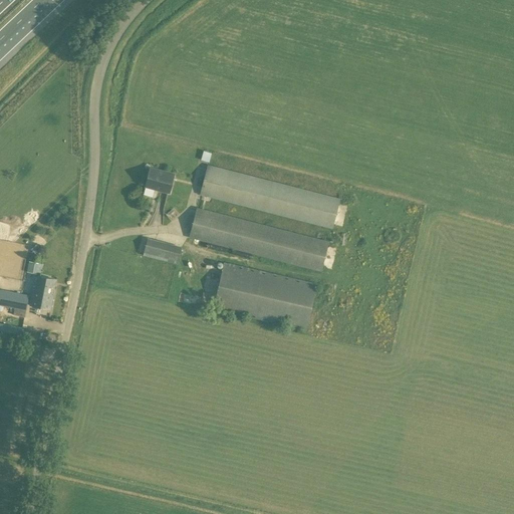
[(204,150),(201,160),(210,162),(213,153),(204,150)]
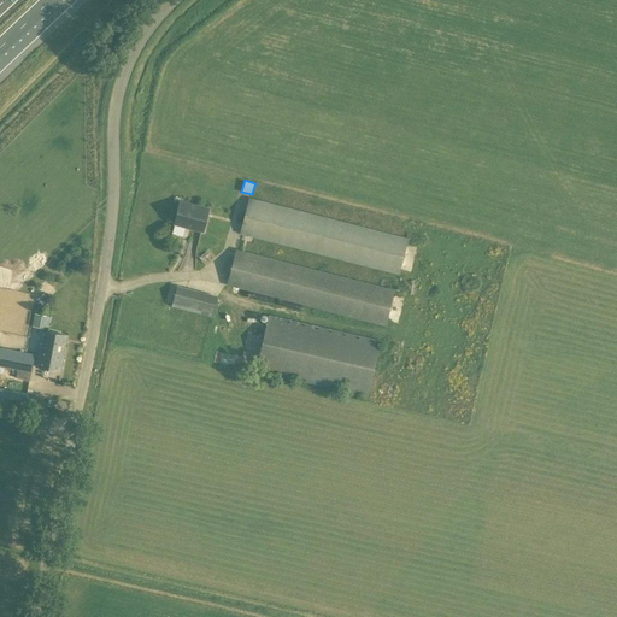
[(251,200),(247,216),(317,231),(316,238),(307,236),(306,241),(315,244),(312,253),(404,272),(411,234),(251,200)]
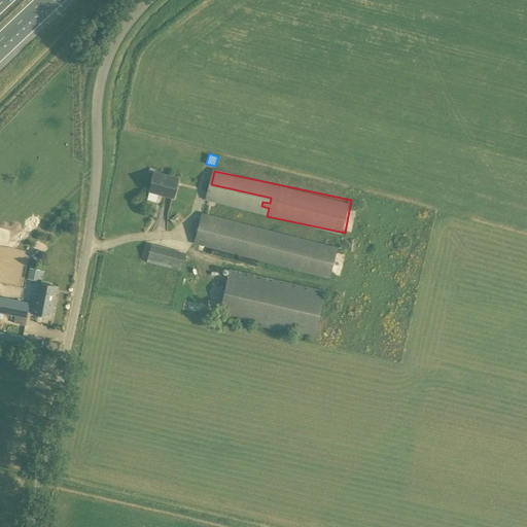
[(173,198),(178,179),(153,172),(148,190),(173,198)]
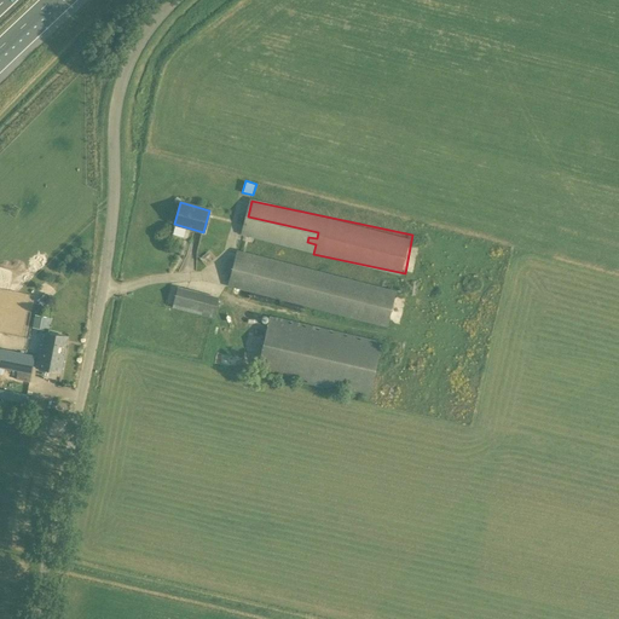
[(241,217),(229,260),(254,268),(266,224),(241,217)]
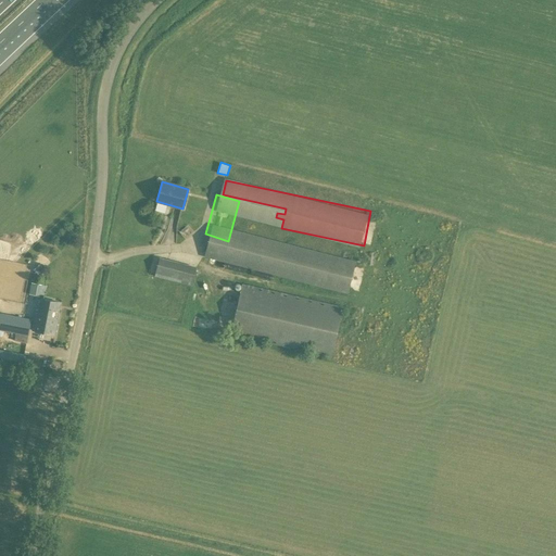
[(159,257),(154,276),(192,286),(197,267),(159,257)]
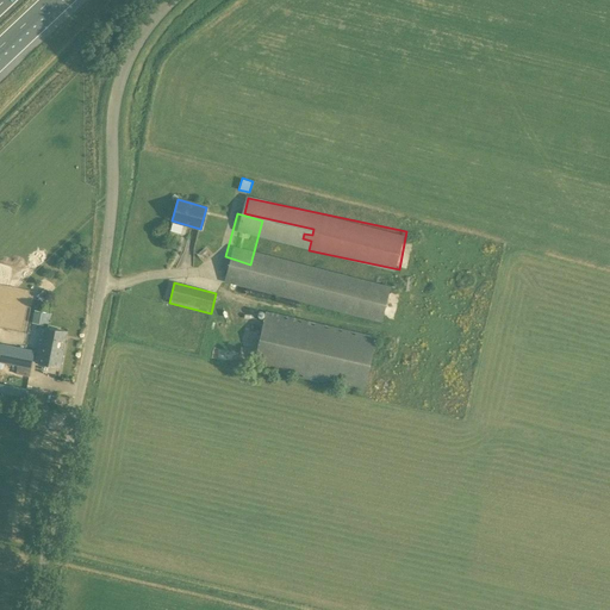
[(36,310),(33,322),(44,323),(47,311),(36,310)]
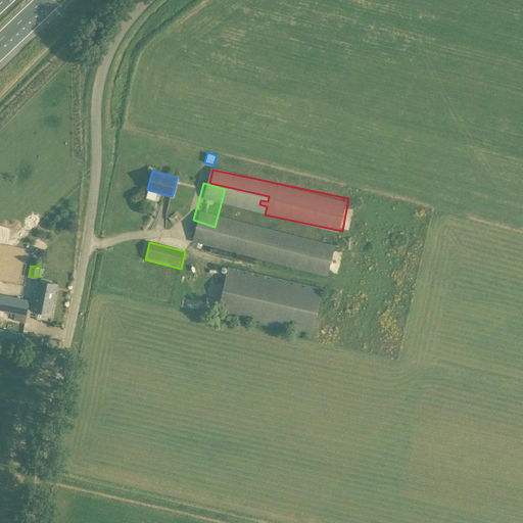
[(232,268),(227,290),(314,308),(310,325),(317,327),(325,287),(232,268)]
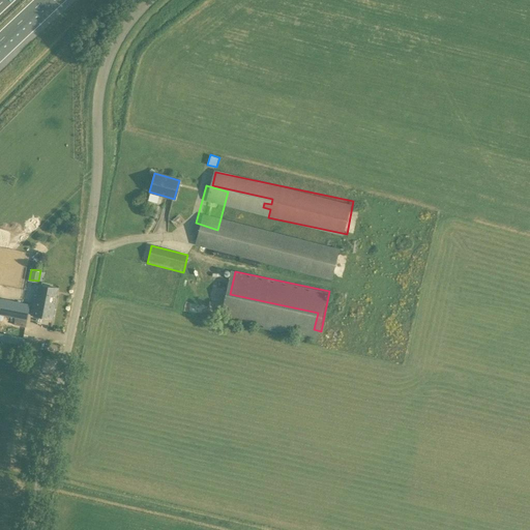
[(56,303),(54,302),(57,289),(38,285),(35,299),(33,298),(30,315),(53,320),(56,303)]
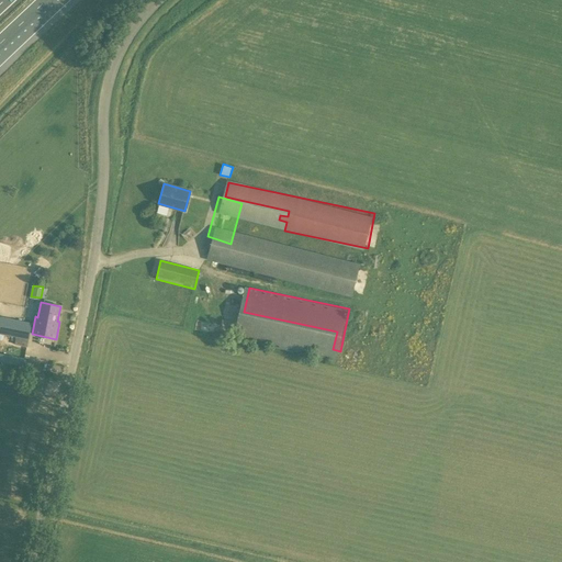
[(31,323),(0,316),(0,339),(1,340),(2,335),(15,337),(14,345),(26,347),(31,323)]
